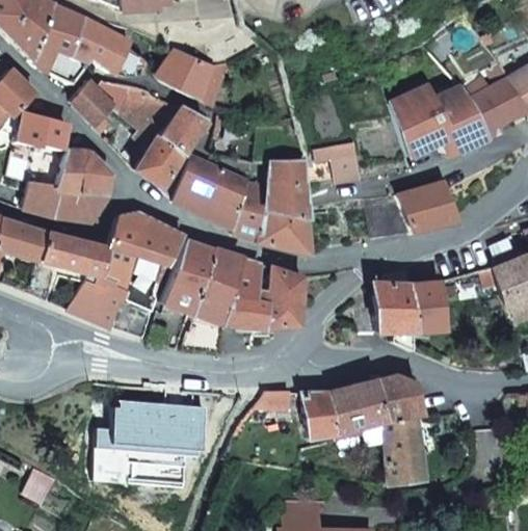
[(0,0),(0,25),(7,33),(21,0),(0,0)]
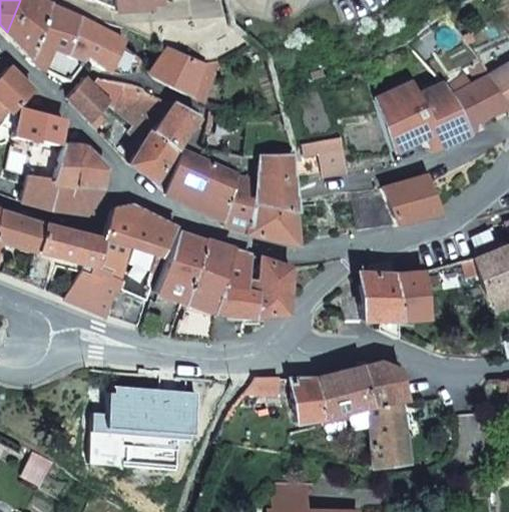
[(28,55),(51,1),(48,0),(20,0),(7,32),(28,55)]
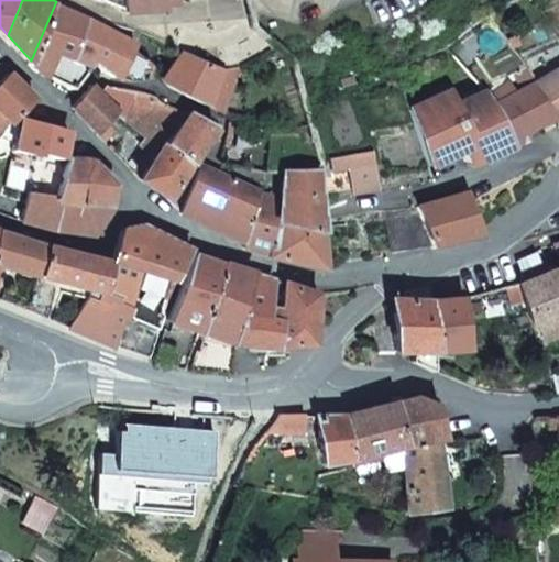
[(125,0),(127,4),(127,8),(167,9),(166,1),(183,0),(125,0)]
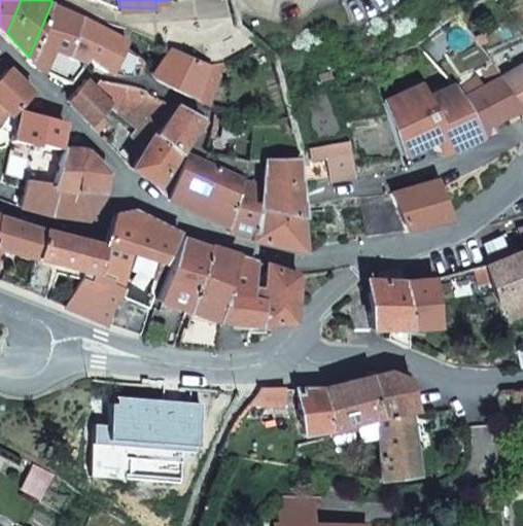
[(68,45),(83,15),(53,1),(29,57),(40,67),(70,82),(91,59),(68,45)]
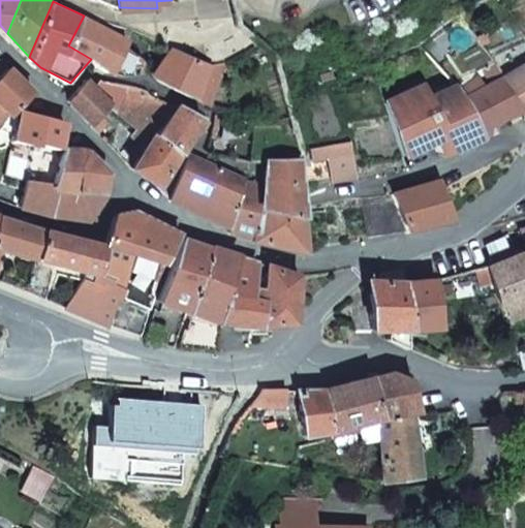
[(128,39),(84,16),(68,45),(91,59),(95,61),(109,70),(116,71),(125,73),(132,72),(142,71),(146,59),(125,45),(128,39)]
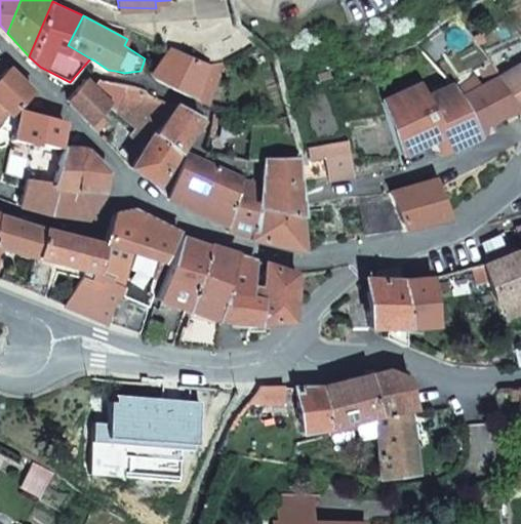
[(174,46),(165,56),(156,69),(161,77),(198,94),(211,64),(174,46)]
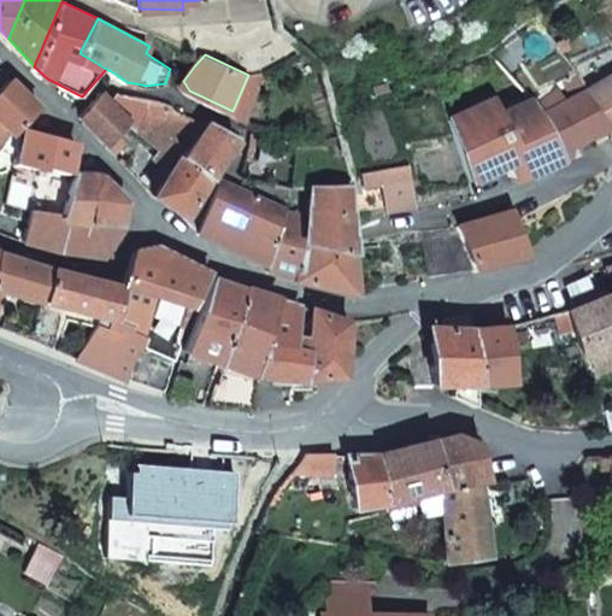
[(599,63),(581,72),(587,81),(590,87),(606,76),(599,63)]
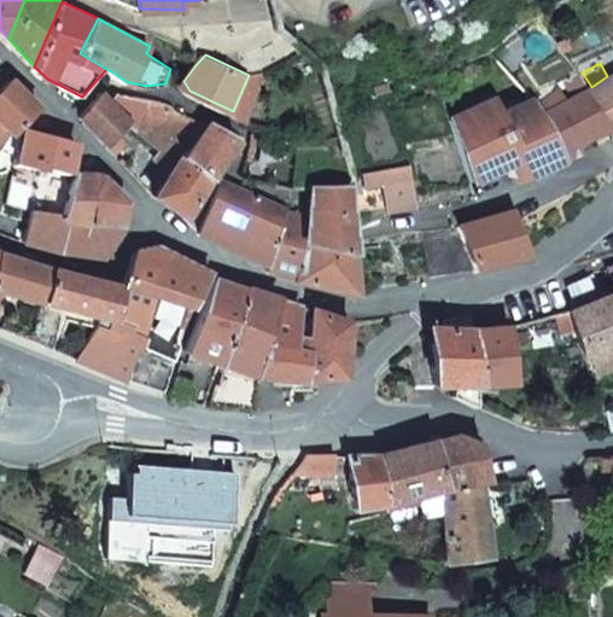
[(249,75),(233,111),(246,120),(266,71),(249,75)]
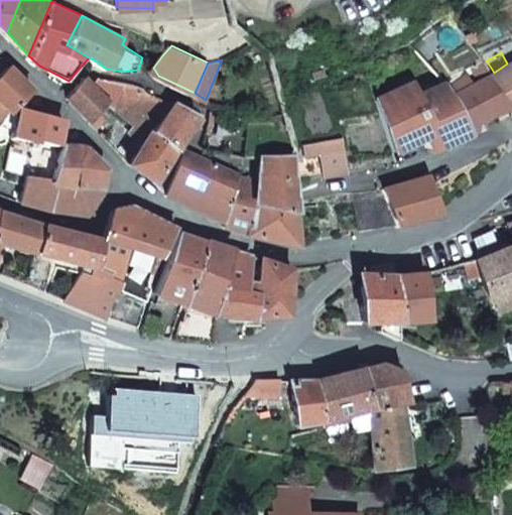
[(491,68),(486,60),(482,63),(486,71),(491,68)]
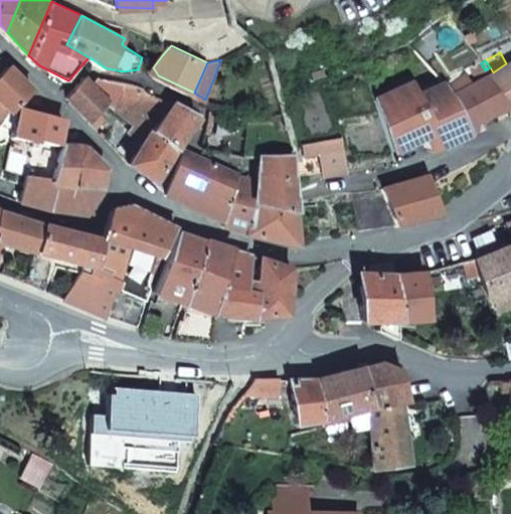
[(510,60),(506,63),(493,72),(510,100),(510,60)]
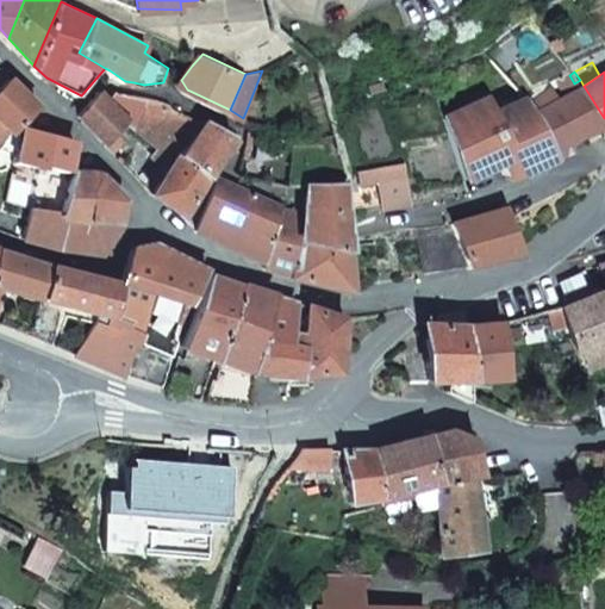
[(41,106),(14,78),(0,89),(0,116),(14,131),(41,106)]
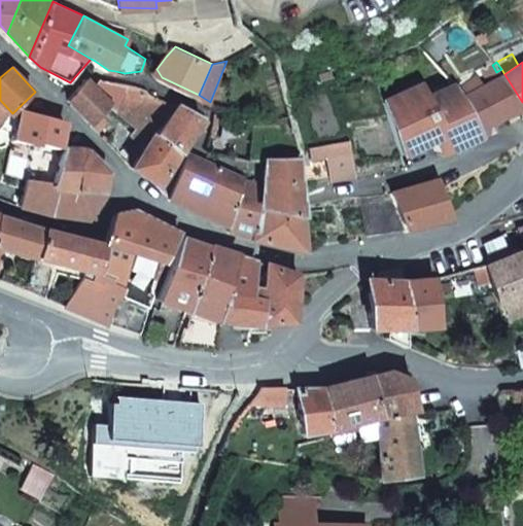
[(473,140),(498,130),(493,117),(522,106),(522,102),(504,74),(501,69),(496,72),(491,75),(493,81),(484,85),(465,96),(459,86),(453,78),(412,96),(389,106),(411,149),(425,142),(437,137),(442,148),(433,152),(436,155),(439,161),(473,140)]
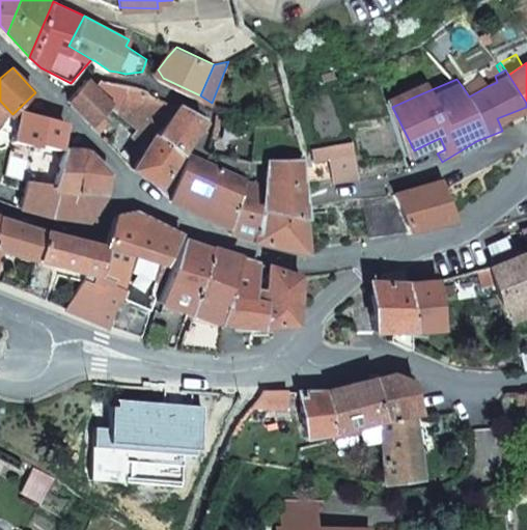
[(463,87),(469,96),(488,86),(480,75),(463,87)]
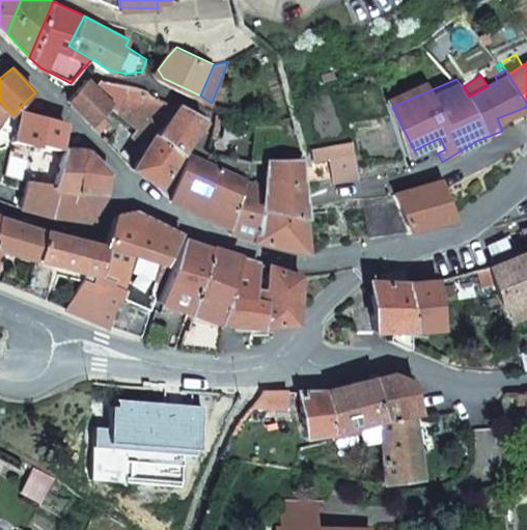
[(157,138),(182,106),(153,94),(150,90),(107,80),(101,86),(93,81),(89,82),(72,101),(100,130),(109,120),(102,113),(111,103),(141,126),(134,133),(148,144),(135,163),(133,166),(161,184),(178,155),(157,138)]
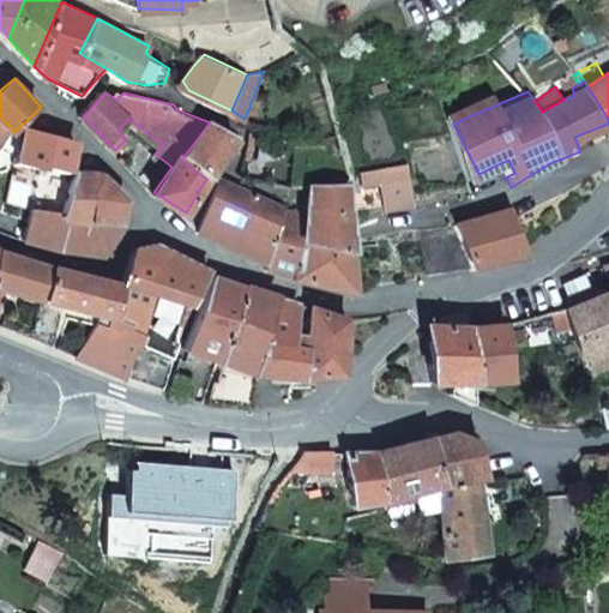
[(211,120),(210,122),(181,160),(206,179),(224,151),(235,134),(236,133),(211,120)]
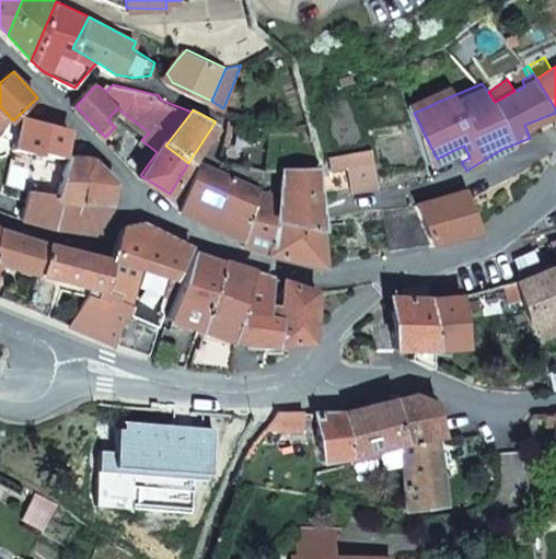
[(66,154),(72,130),(24,116),(19,138),(11,137),(6,144),(66,158),(66,154)]
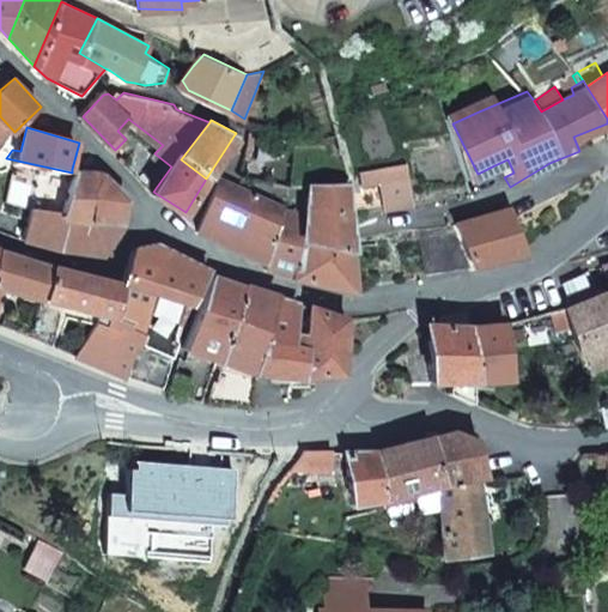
[(235,134),(224,151),(233,155),(242,138),(235,134)]
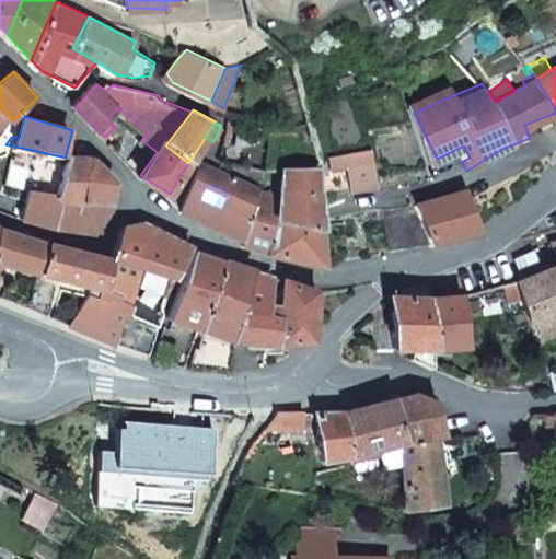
[(356,193),(378,189),(372,149),(343,153),(343,156),(332,159),(334,167),(351,165),(356,193)]
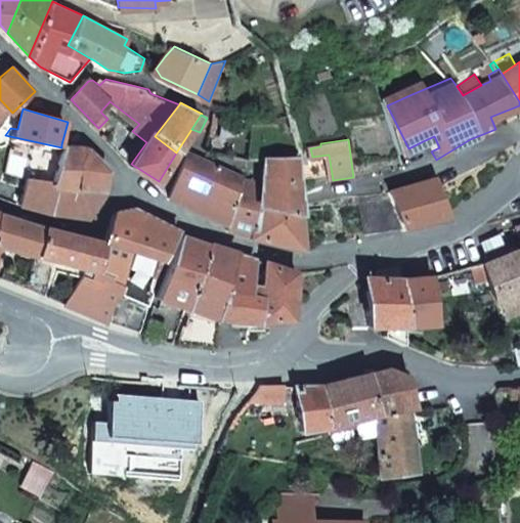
[(78,144),(67,145),(56,180),(54,186),(105,188),(112,171),(89,147),(83,144),(78,144)]
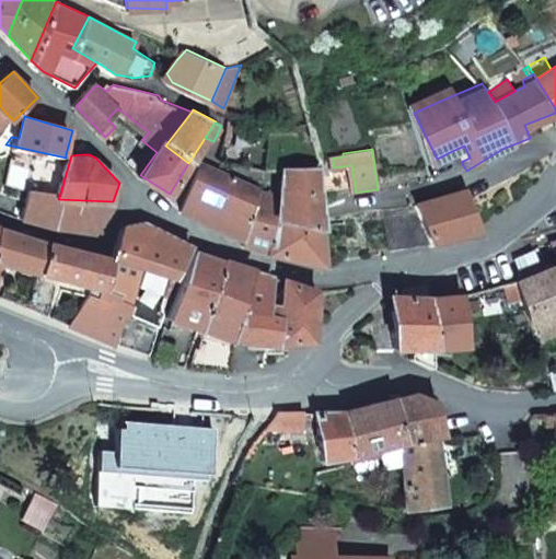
[(184,209),(245,237),(259,190),(205,164),(184,209)]
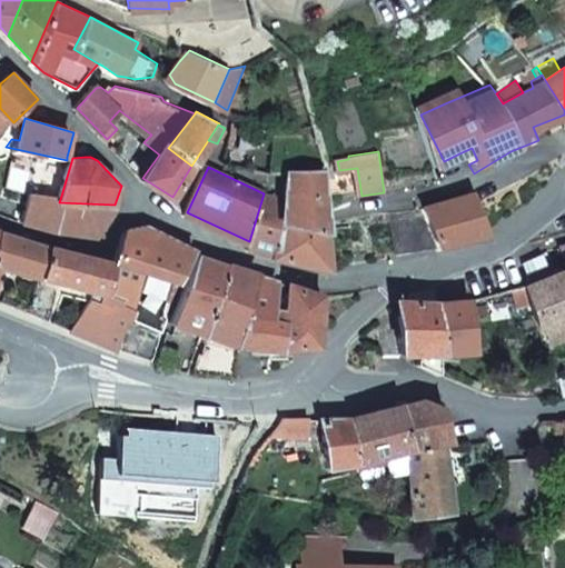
[(288,173),(286,196),(283,221),(329,230),(325,171),(290,170),(288,173)]
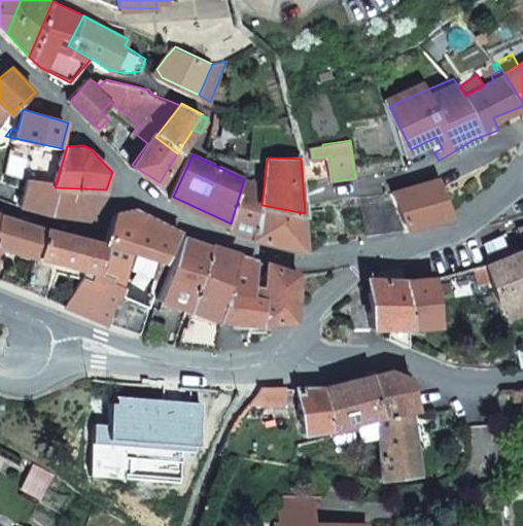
[(419,222),(451,214),(437,177),(427,181),(417,185),(408,188),(392,193),(407,226),(408,229),(419,225),(419,222)]
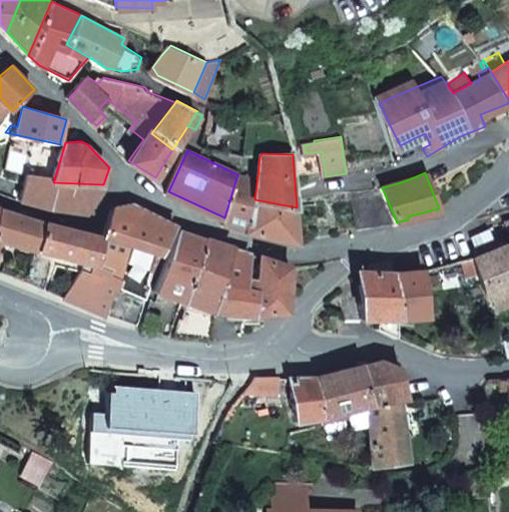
[(28,173),(22,198),(50,207),(87,210),(101,193),(103,184),(53,182),(55,176),(28,173)]
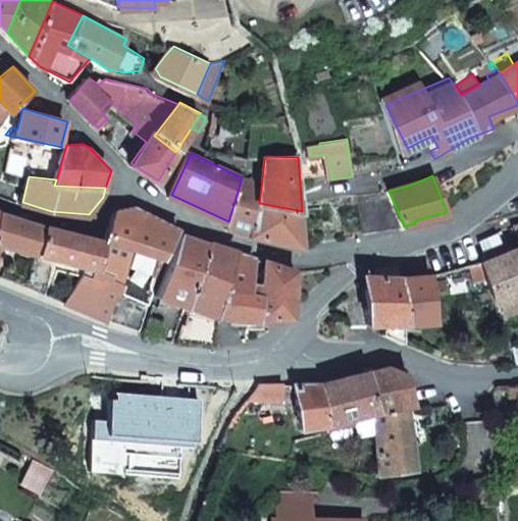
[(259,203),(262,179),(242,177),(228,221),(256,228),(259,203)]
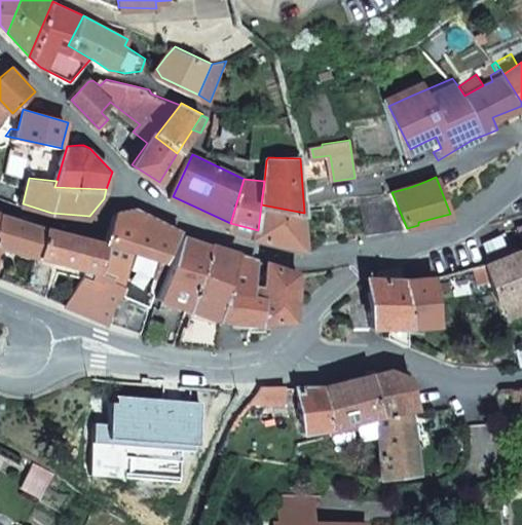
[(369,231),(406,226),(392,192),(363,196),(369,231)]
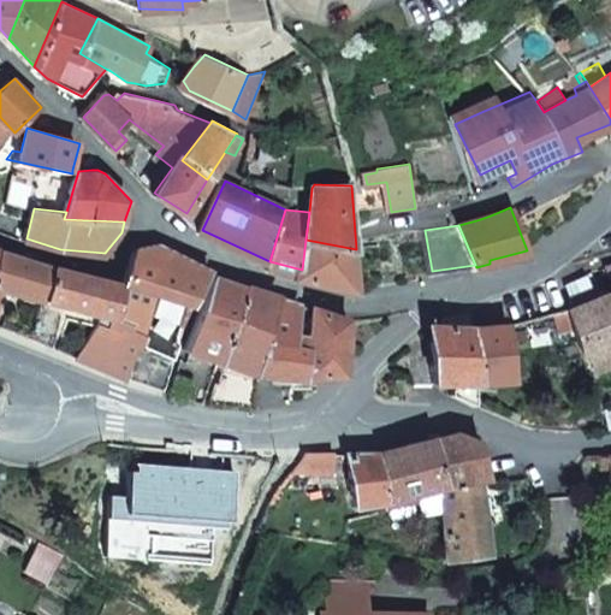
[(302,270),(360,289),(356,249),(306,240),(302,270)]
